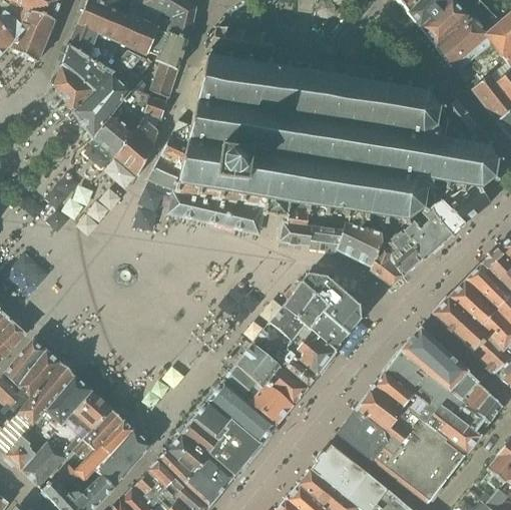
[(0,0),(0,21),(15,39),(10,46),(12,47),(11,49),(38,62),(50,34),(50,35),(55,21),(30,11),(30,9),(13,0),(0,0)]
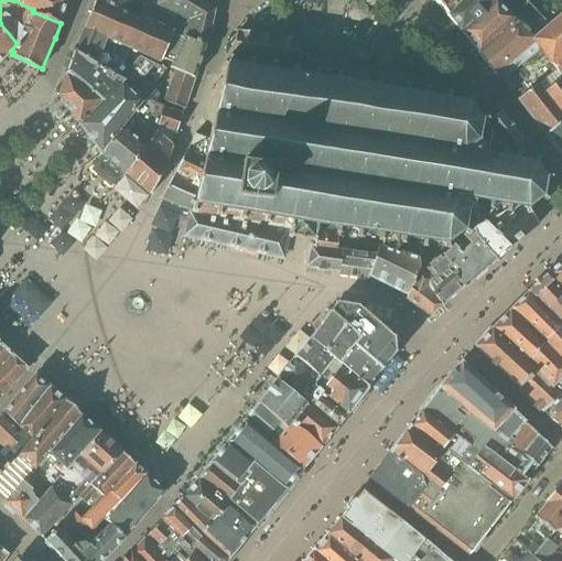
[(14,0),(33,10),(33,12),(61,23),(68,0),(14,0)]
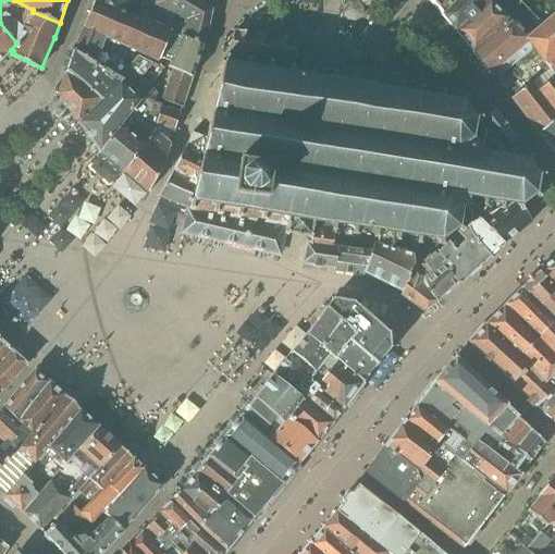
[(75,48),(97,61),(108,35),(161,59),(173,28),(169,27),(139,16),(99,0),(97,0),(75,48)]
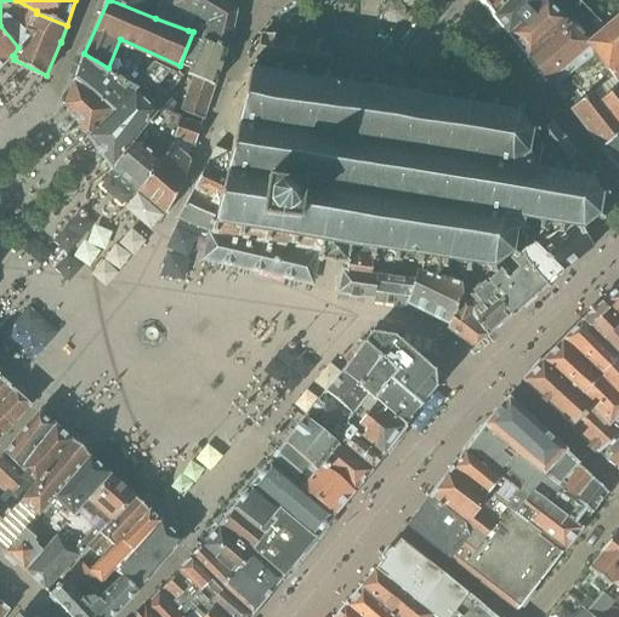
[(155,18),(188,30),(198,12),(183,6),(185,4),(177,0),(111,0),(155,18)]
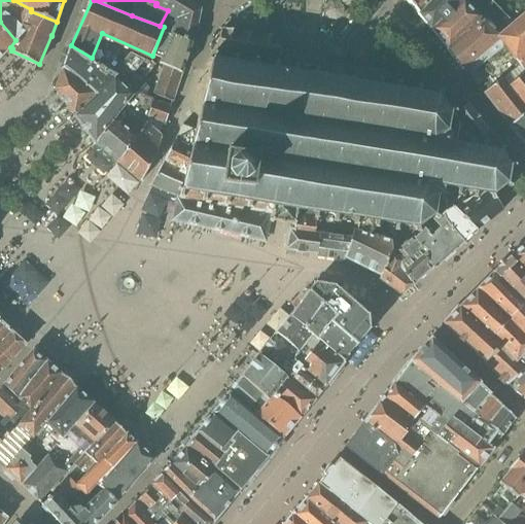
[(174,31),(193,41),(199,23),(202,7),(188,0),(150,0),(156,3),(155,5),(168,10),(160,26),(164,27),(166,28),(174,31)]
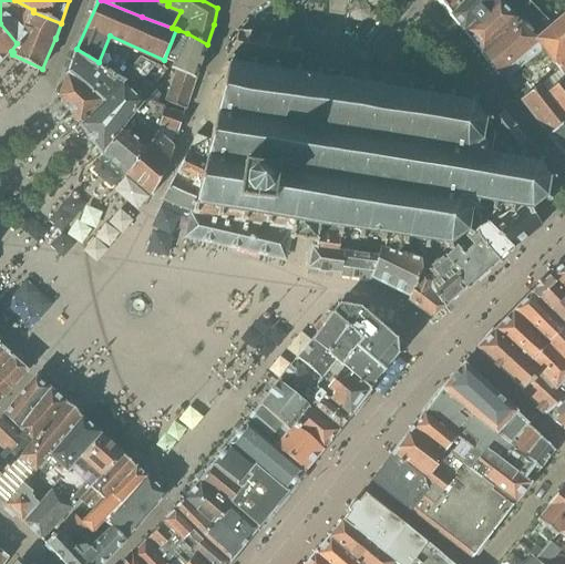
[(442,0),(452,12),(463,0),(442,0)]
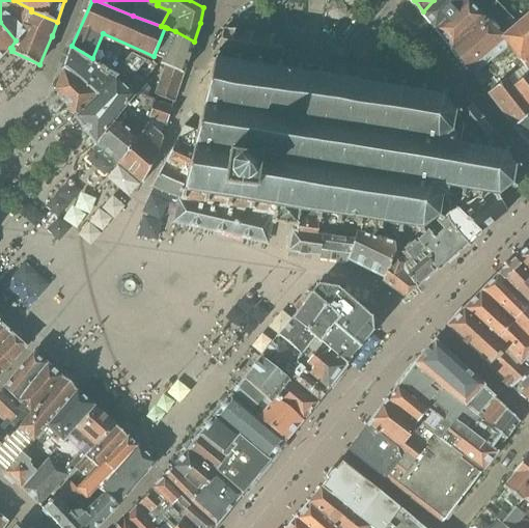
[(437,28),(463,0),(434,0),(423,11),(437,28)]
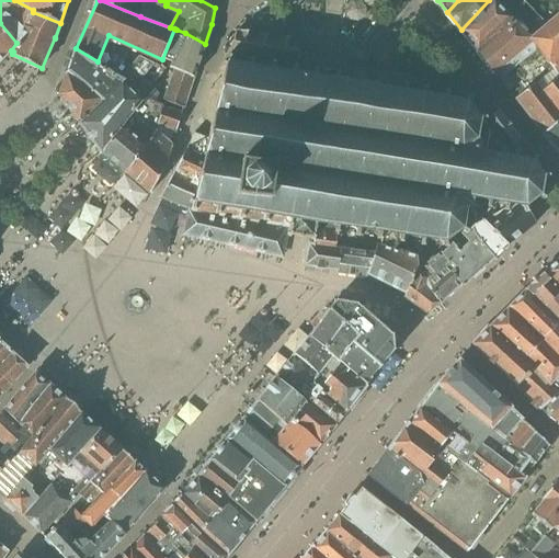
[(477,47),(511,15),(498,0),(489,0),(461,30),(477,47)]
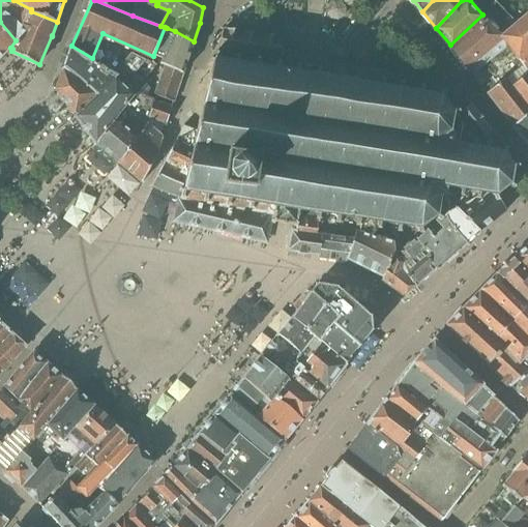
[(468,68),(469,68),(479,59),(502,39),(499,35),(518,22),(517,21),(496,0),(470,0),(482,15),(450,45),(451,46),(450,47),(468,68)]
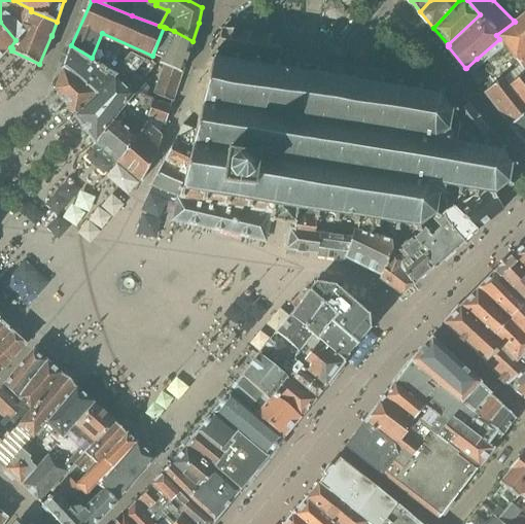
[(524,11),(514,21),(515,22),(496,35),(499,39),(477,59),(466,68),(468,71),(470,73),(484,62),(487,59),(505,43),(524,68),(524,11)]
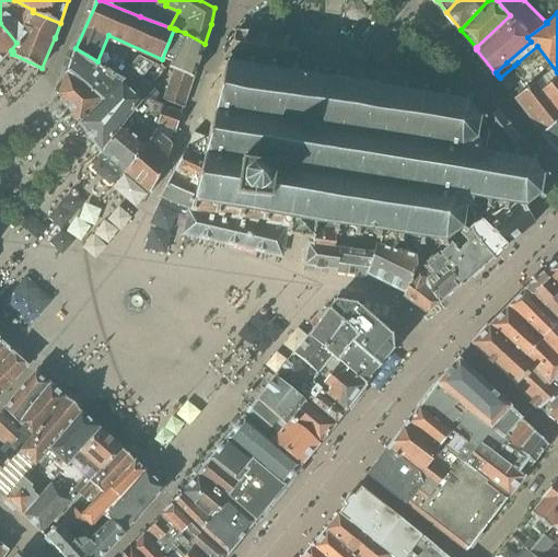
[(0,60),(11,50),(16,43),(0,23),(0,60)]
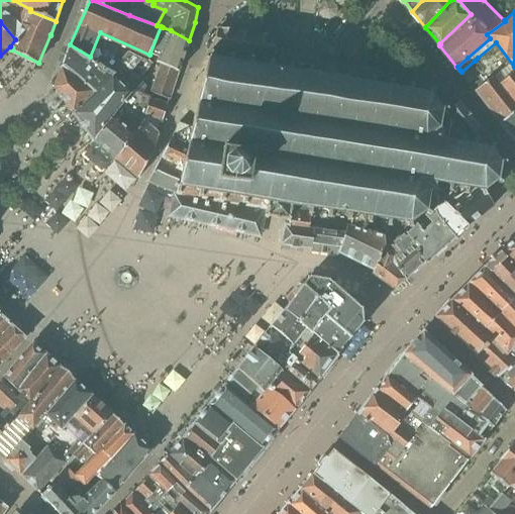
[(309,211),(313,212),(314,212),(315,205),(328,207),(330,210),(329,214),(333,215),(334,208),(349,211),(348,217),(352,218),(353,212),(370,214),(369,220),(372,221),(373,215),(388,217),(388,223),(392,224),(393,217),(410,220),(417,215),(423,209),(428,212),(431,209),(426,205),(426,201),(429,189),(435,189),(436,189),(437,181),(451,183),(450,189),(453,189),(454,184),(467,186),(466,192),(470,193),(470,187),(484,189),(485,195),(489,193),(487,189),(497,181),(502,184),(505,179),(500,177),(502,164),(507,163),(506,158),(500,159),(494,148),(497,144),(492,141),(490,139),(482,128),(483,128),(459,99),(448,96),(446,105),(441,106),(432,94),(435,89),(433,87),(434,85),(423,80),(416,77),(371,68),(314,60),(315,59),(314,59),(314,58),(293,54),(293,55),(292,55),(292,57),(293,58),(292,63),(291,63),(290,69),(275,66),(277,55),(280,34),(260,31),(240,28),(221,25),(218,27),(213,49),(212,49),(210,52),(209,56),(207,55),(206,59),(208,60),(202,88),(193,125),(194,125),(182,176),(181,183),(177,182),(176,186),(180,187),(178,192),(176,191),(171,212),(171,213),(171,214),(173,214),(173,213),(183,215),(183,217),(185,217),(185,216),(196,218),(196,220),(198,220),(198,218),(209,221),(208,222),(211,223),(211,221),(221,224),(221,225),(223,226),(223,224),(234,226),(233,228),(235,228),(236,227),(246,229),(246,231),(248,231),(249,230),(260,232),(260,234),(262,234),(262,233),(267,215),(290,219),(291,209),(294,209),(295,202),(311,204),(309,211)]
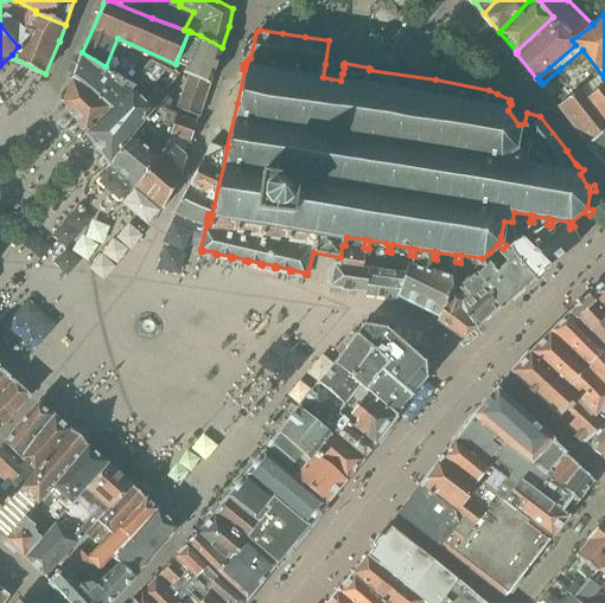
[(186,70),(191,72),(211,82),(212,79),(214,75),(222,47),(201,36),(186,70)]
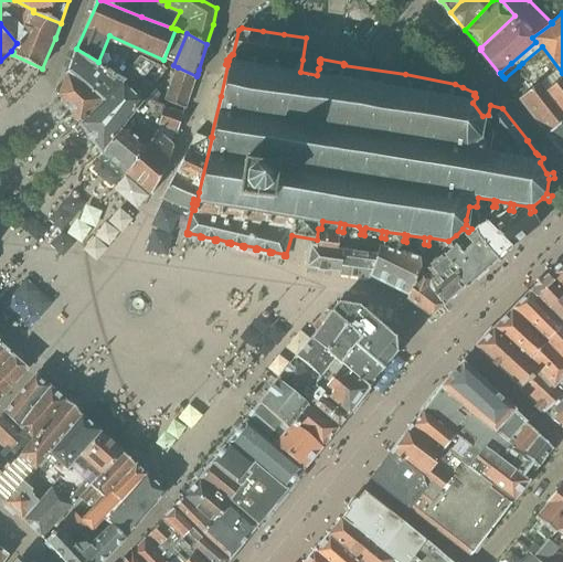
[(522,63),(551,97),(562,112),(562,73),(542,46),(522,63)]
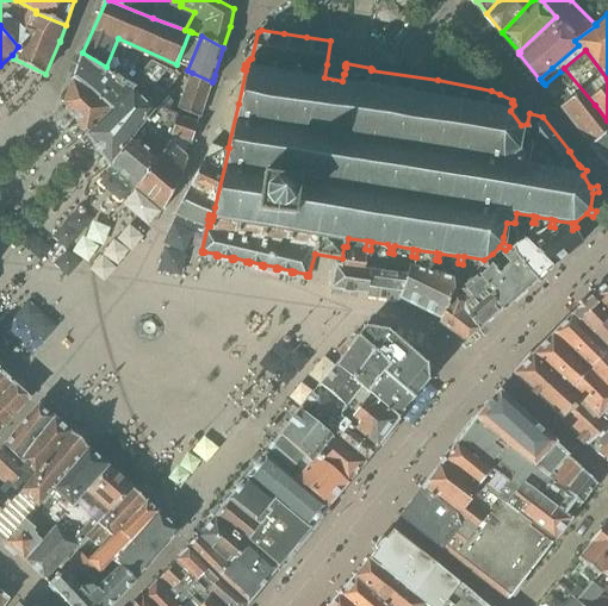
[(135,86),(132,83),(106,67),(82,52),(75,75),(95,92),(113,107),(135,86)]
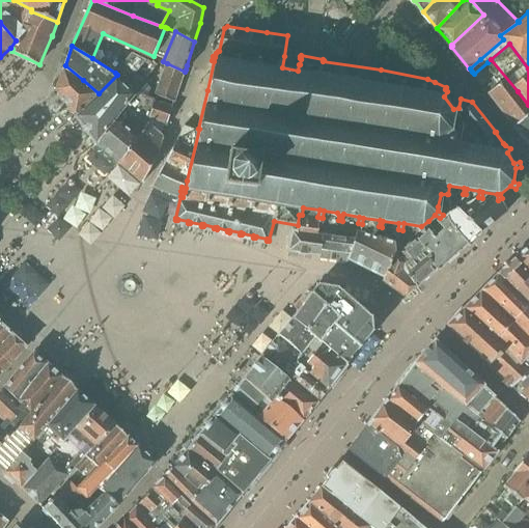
[(133,52),(115,73),(117,75),(99,93),(77,115),(91,134),(94,139),(98,142),(116,120),(129,104),(136,94),(147,83),(136,73),(140,68),(148,75),(158,64),(155,60),(152,63),(146,58),(133,52)]
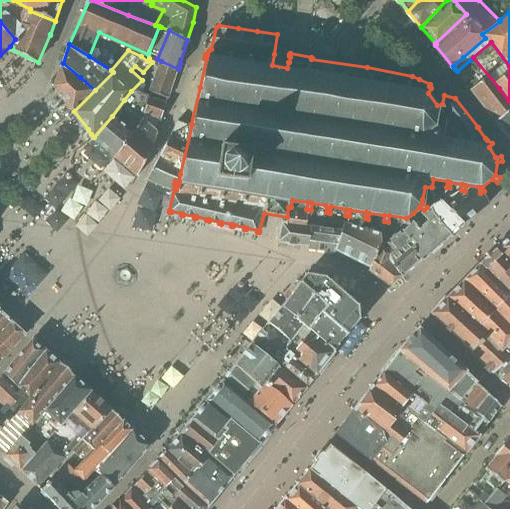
[(290,57),(289,56),(274,54),(272,65),(287,68),(288,62),(289,62),(290,57)]
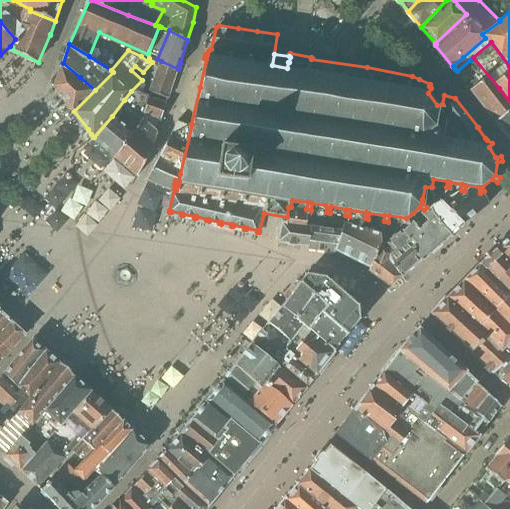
[(509,101),(499,88),(473,57),(470,60),(479,71),(465,82),(473,92),(498,124),(504,130),(509,137),(509,101)]
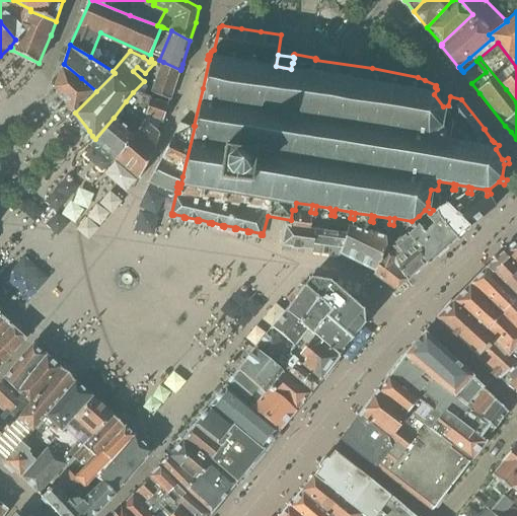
[(463,72),(471,83),(486,72),(476,61),(463,72)]
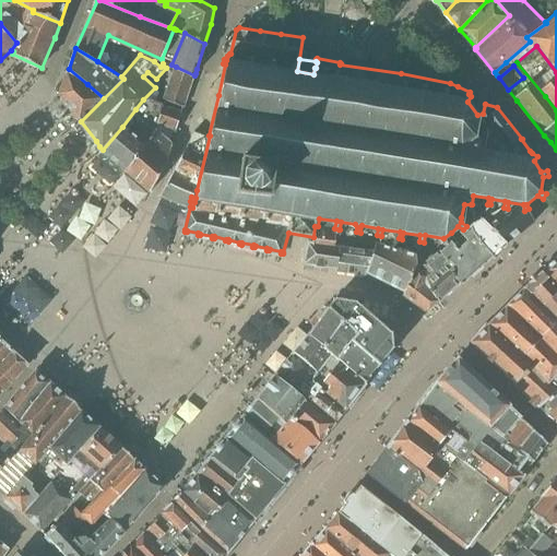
[(186,103),(194,75),(176,67),(166,97),(186,105),(186,103)]
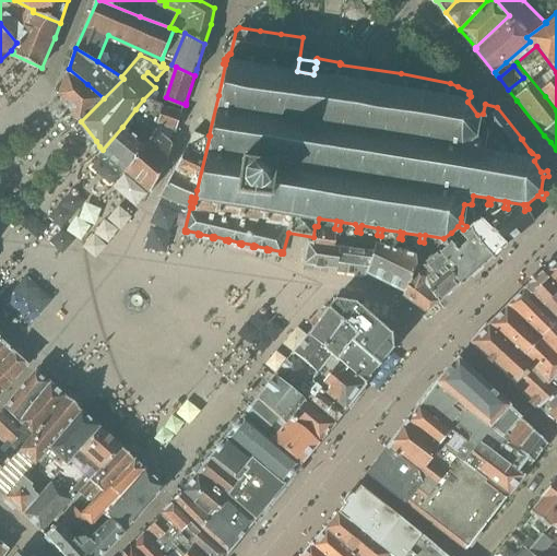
[(69,69),(60,93),(80,120),(81,121),(104,98),(87,84),(69,69)]
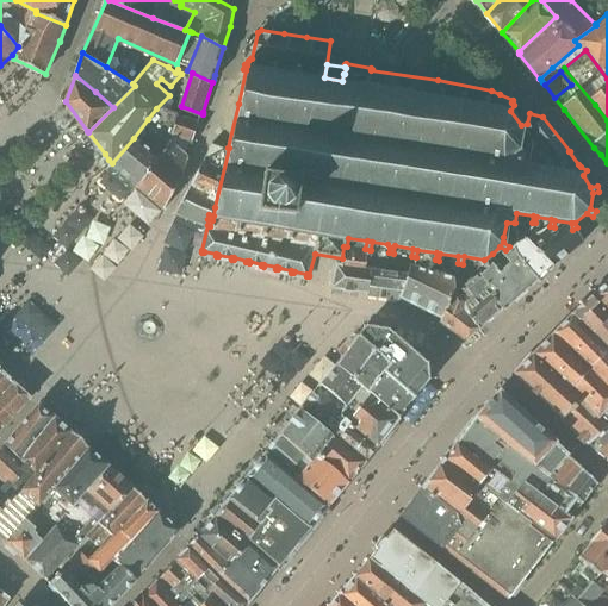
[(134,138),(112,163),(112,164),(117,168),(122,172),(137,185),(154,164),(154,163),(171,141),(169,139),(173,136),(174,133),(180,113),(180,112),(168,107),(154,125),(148,119),(134,138)]
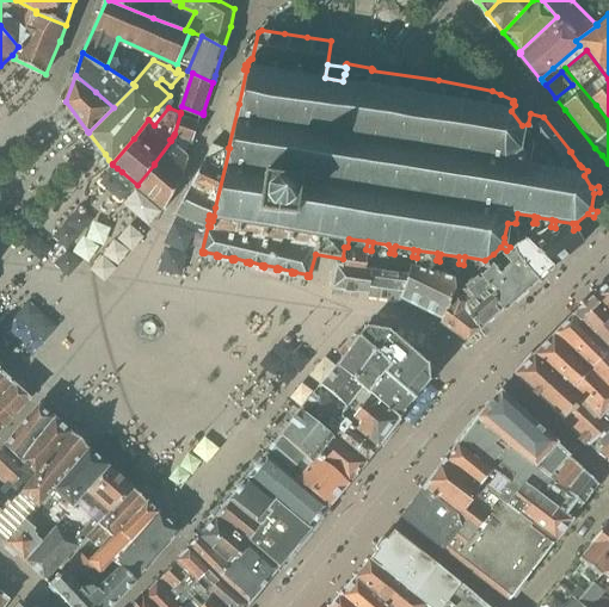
[(180,113),(174,134),(192,140),(195,140),(201,121),(180,113)]
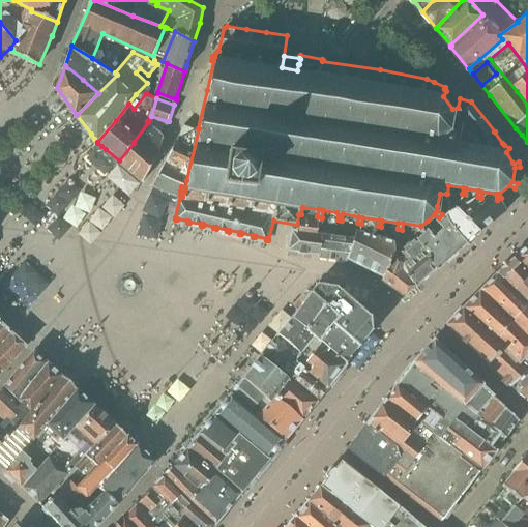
[(134,143),(119,160),(121,163),(127,168),(143,181),(158,152),(165,135),(163,134),(167,121),(151,116),(150,118),(147,121),(148,122),(148,123),(134,142),(134,143)]
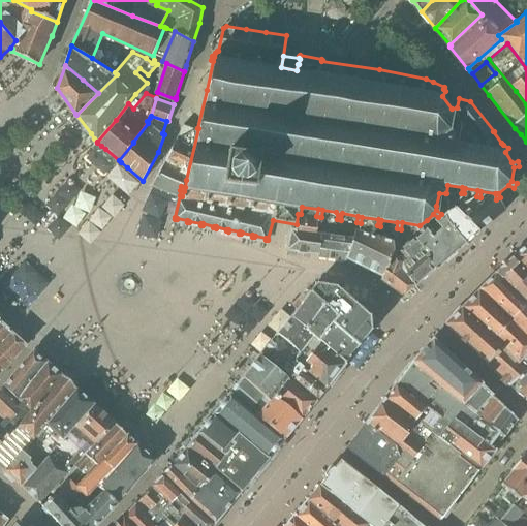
[(198,128),(197,128),(193,127),(184,123),(178,138),(166,159),(153,184),(179,195),(181,195),(182,196),(184,191),(180,190),(181,186),(185,187),(186,180),(198,128)]
